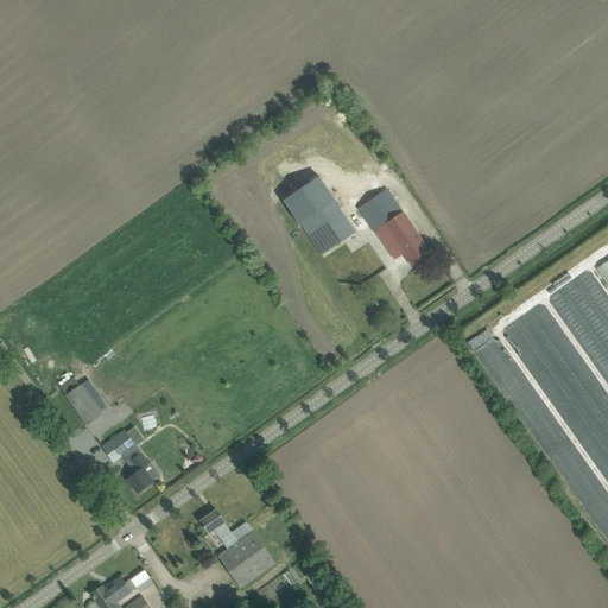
[(387,190),(359,209),(382,244),(393,236),(385,225),(403,211),(387,190)]
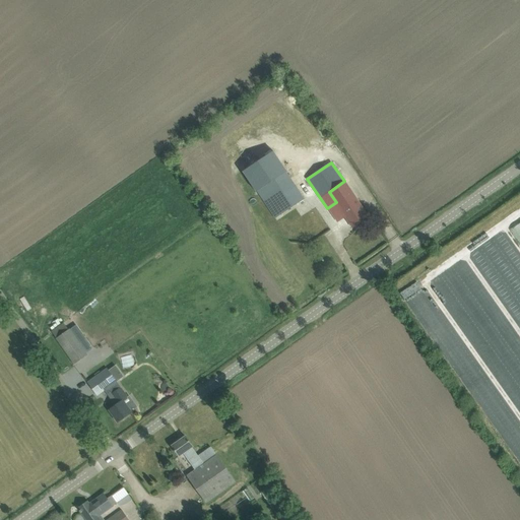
[(285,172),(257,191),(275,218),(304,199),(285,172)]
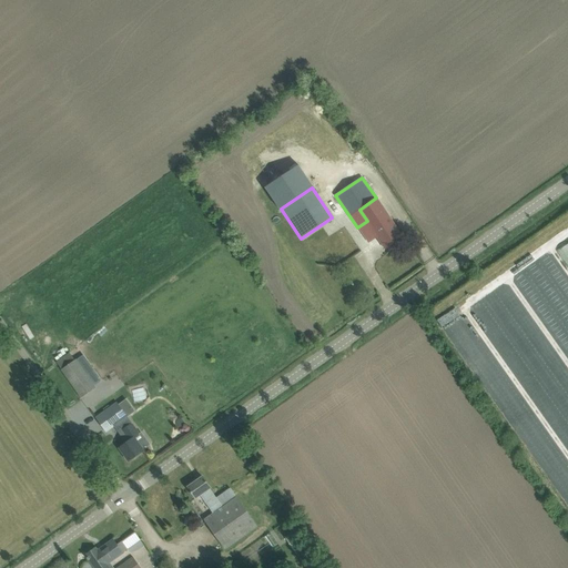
[(376,198),(359,210),(367,221),(374,232),(365,239),(367,243),(377,236),(385,249),(403,237),(392,221),(376,198)]
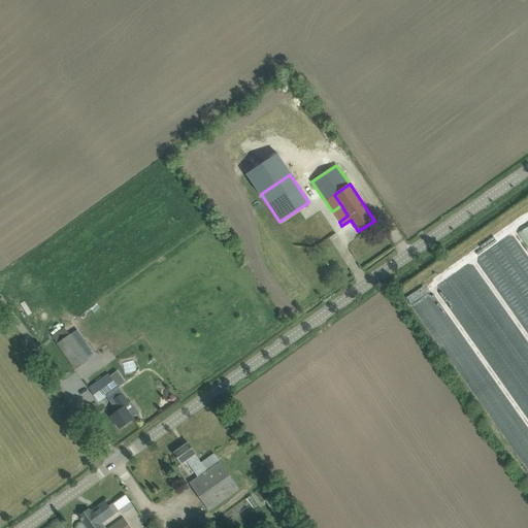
[(527,205),(493,232),(402,288),(527,469),(527,205)]
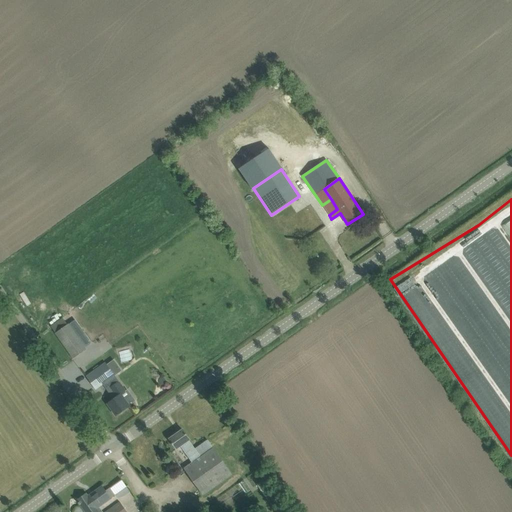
[(51,327),(73,358),(86,349),(85,348),(91,343),(81,328),(74,332),(69,324),(68,325),(63,318),(51,327)]
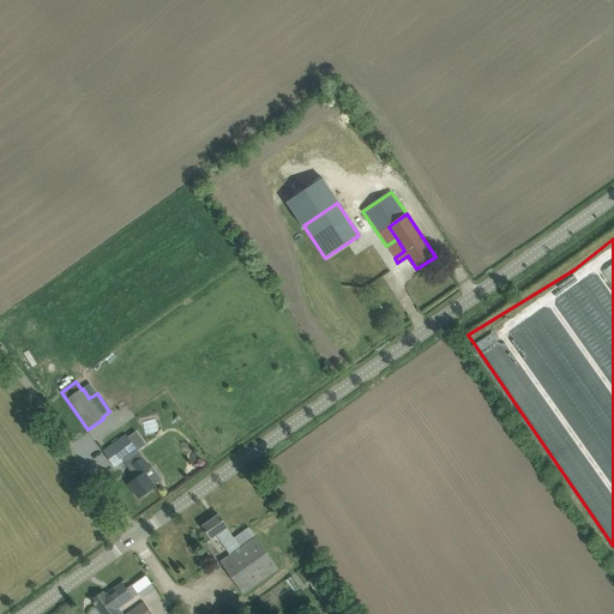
[(114,468),(124,461),(128,468),(132,467),(139,477),(130,485),(139,498),(155,487),(145,474),(151,469),(138,450),(145,445),(134,429),(127,435),(120,427),(97,444),(103,452),(114,468)]
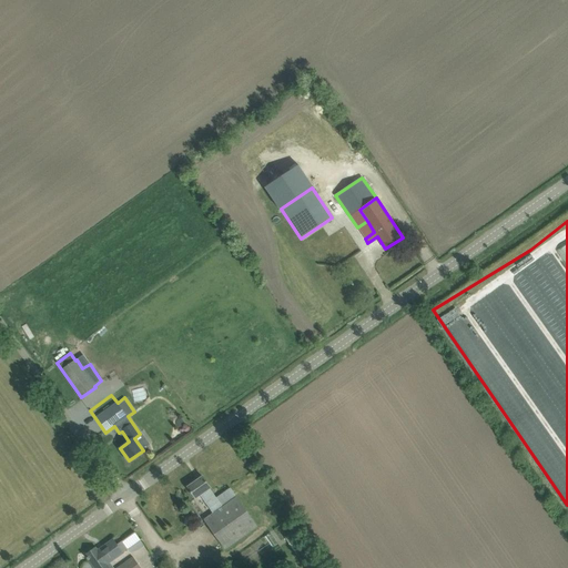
[(202,476),(188,487),(195,498),(201,495),(209,505),(216,499),(210,488),(202,476)]
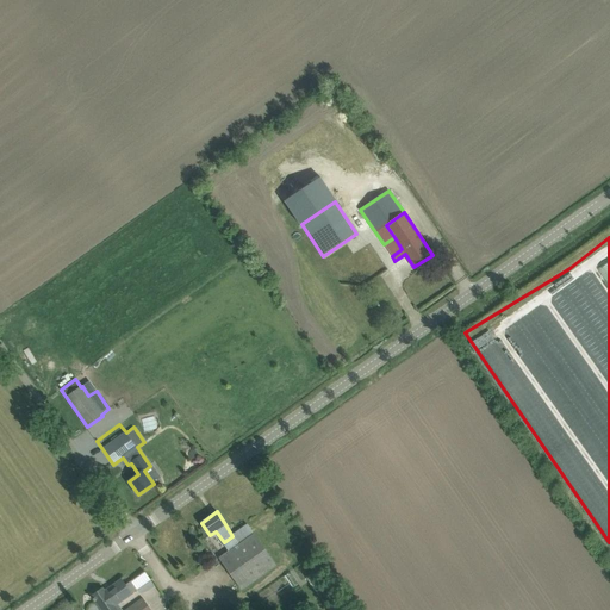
[(277,565),(248,526),(232,536),(224,542),(230,551),(219,559),(241,590),(277,565)]
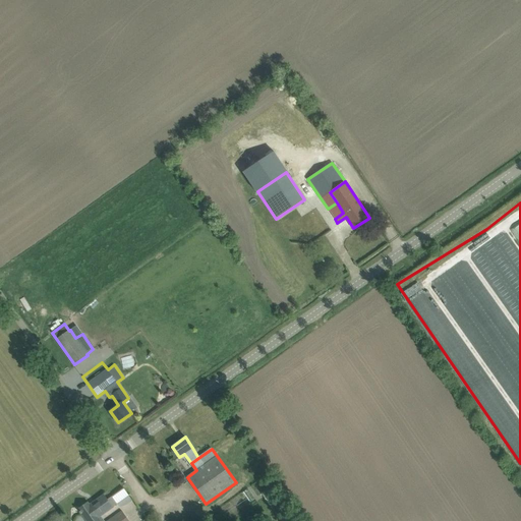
[(103,520),(100,516),(117,504),(112,497),(107,500),(103,495),(90,505),(88,503),(78,509),(80,512),(79,512),(80,514),(81,514),(87,520),(103,520)]
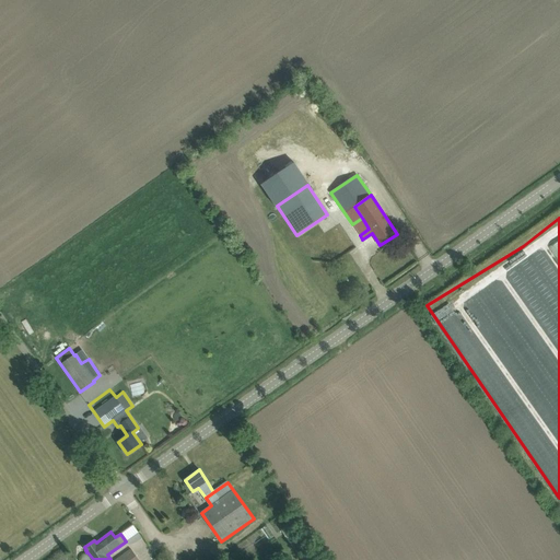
[(115,559),(138,559),(131,549),(115,559)]
